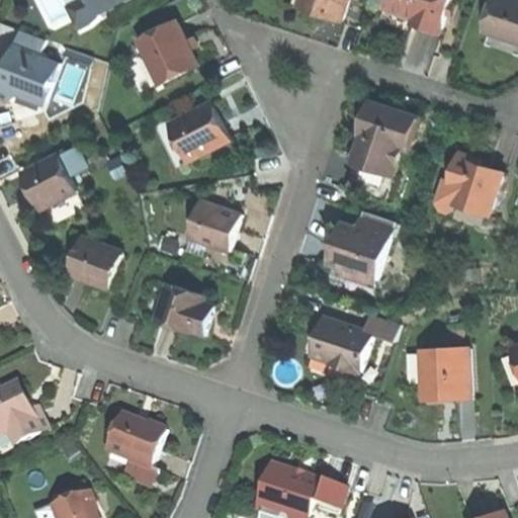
[(107,8),(102,0),(86,0),(83,2),(74,11),(82,27),(91,23),(101,15),(100,12),(107,8)]
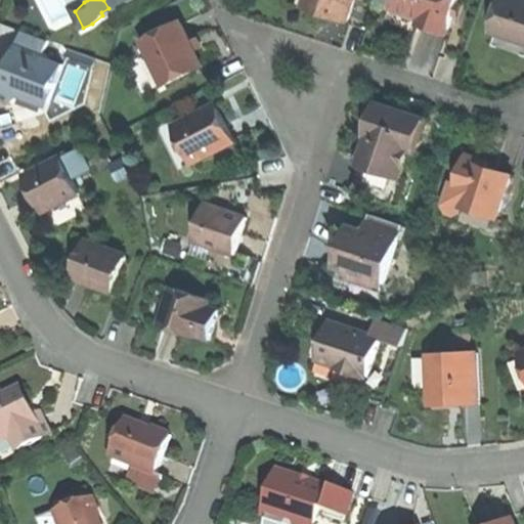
[(103,0),(108,8),(125,0),(103,0)]
